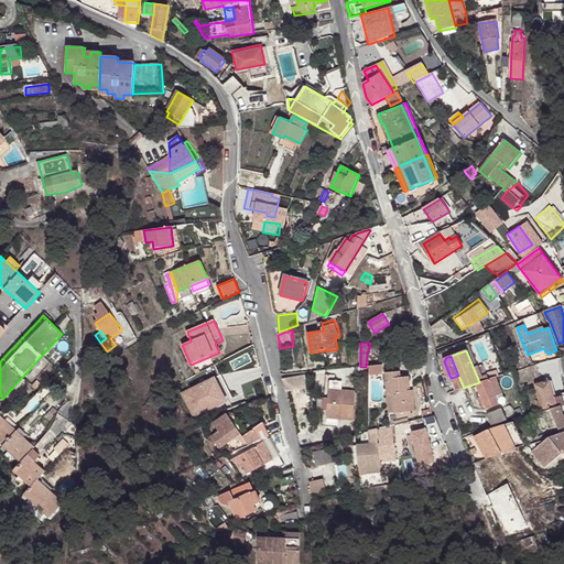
[(379,380),(379,364),(368,364),(368,380),(379,380)]
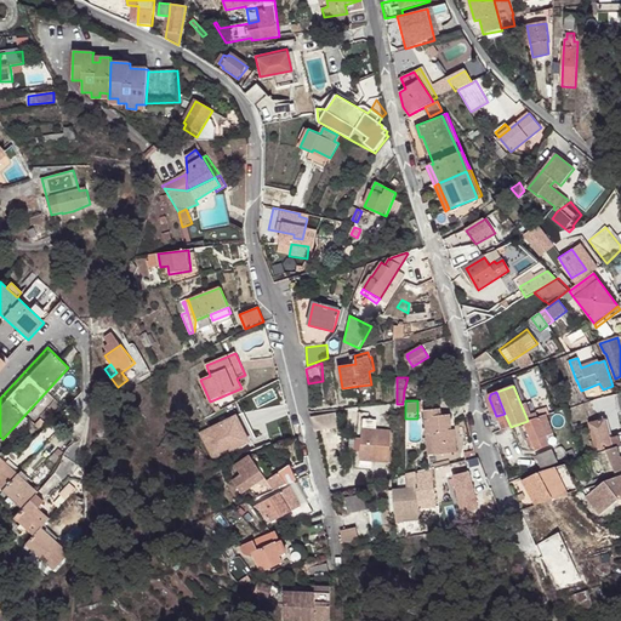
[(425,420),(426,434),(432,434),(433,455),(459,453),(456,429),(450,431),(450,426),(453,425),(451,415),(443,415),(442,409),(428,410),(429,420),(425,420)]
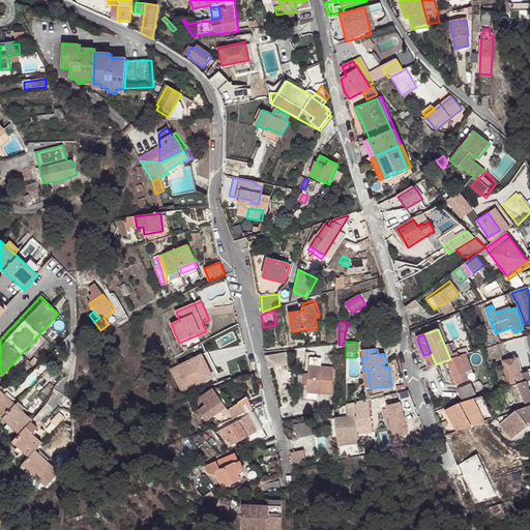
[(204,352),(168,367),(178,392),(214,376),(204,352)]
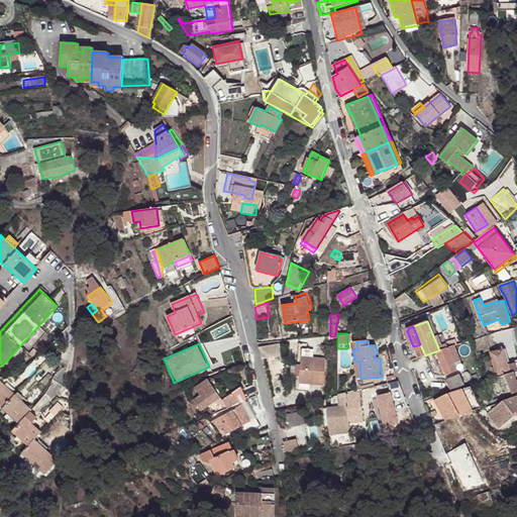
[(276,344),(260,347),(263,359),(278,356),(276,344)]
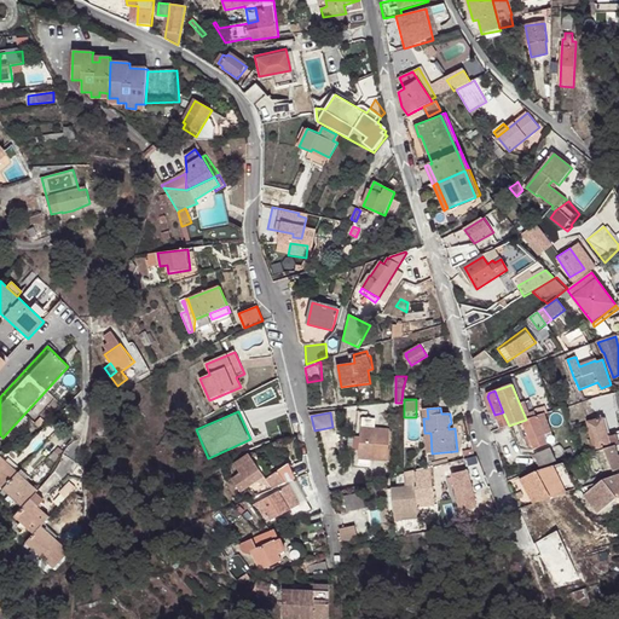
[(556,441),(547,415),(524,422),(533,449),(556,441)]
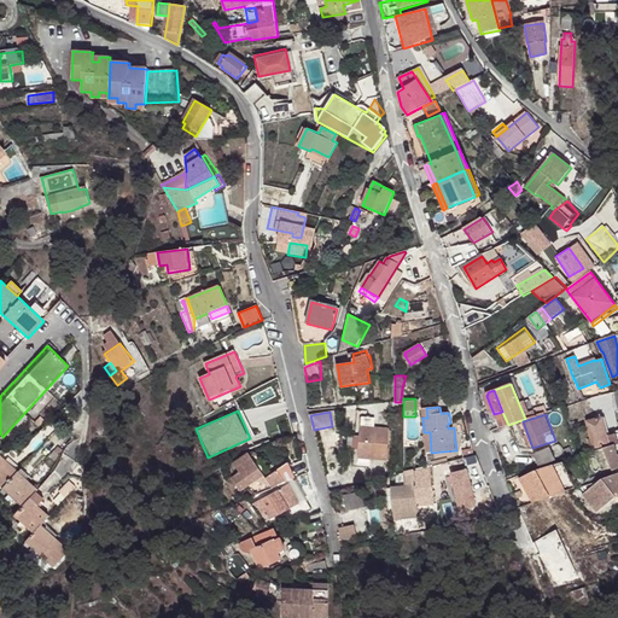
[(363,418),(361,437),(360,447),(359,465),(369,466),(371,459),(388,460),(391,430),(375,429),(375,419),(372,418),(372,417),(368,415),(368,418),(363,418)]
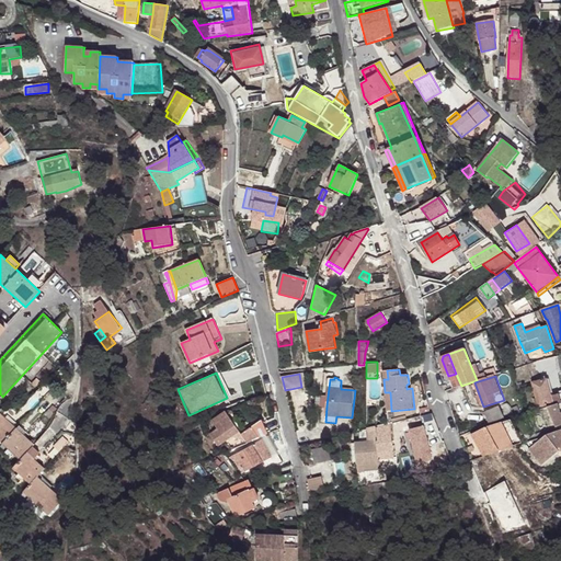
[(540,409),(560,401),(560,400),(559,395),(551,396),(547,379),(533,382),(540,409)]
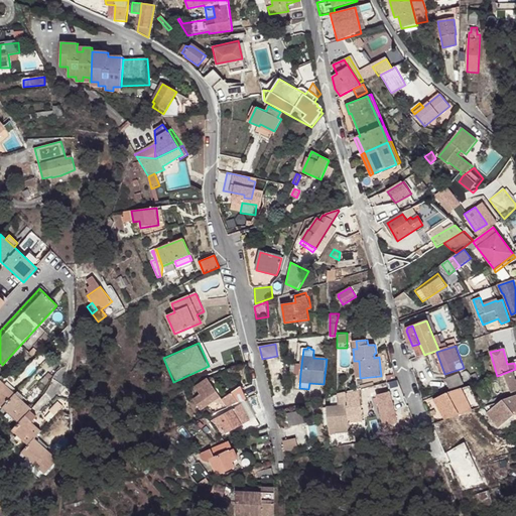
[(300,373),(301,365),(291,364),(291,373),(300,373)]
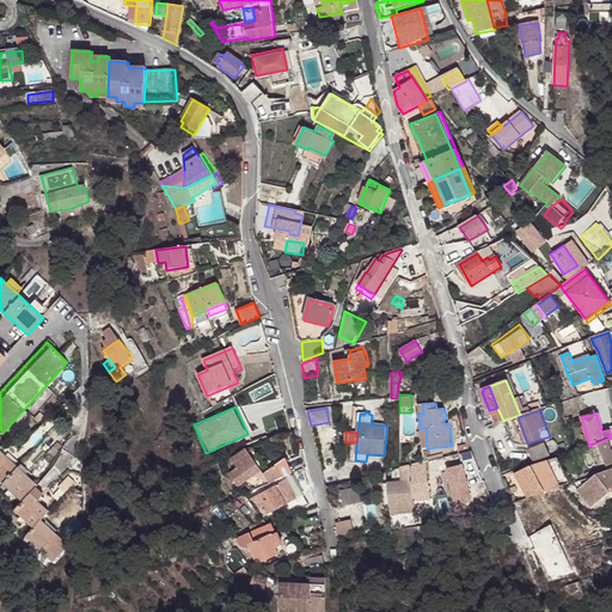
[(545,444),(530,450),(534,463),(551,456),(545,444)]
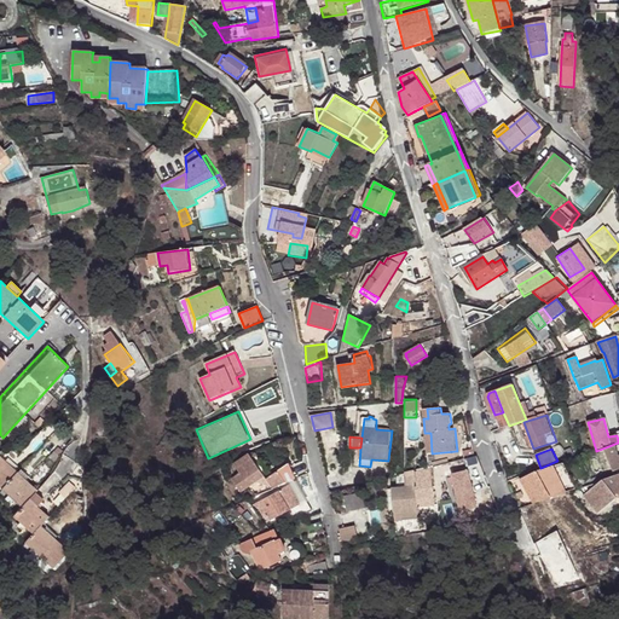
[(0,489),(1,490),(21,508),(12,516),(32,534),(24,543),(52,568),(69,551),(40,526),(48,518),(29,499),(36,491),(0,456),(0,489)]
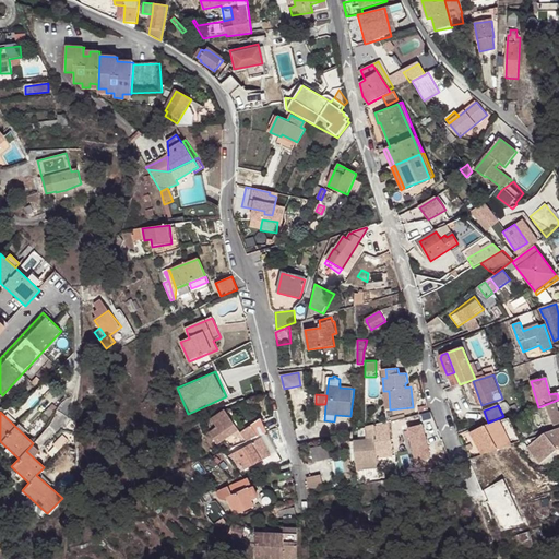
[(228,414),(214,424),(225,439),(239,430),(228,414)]
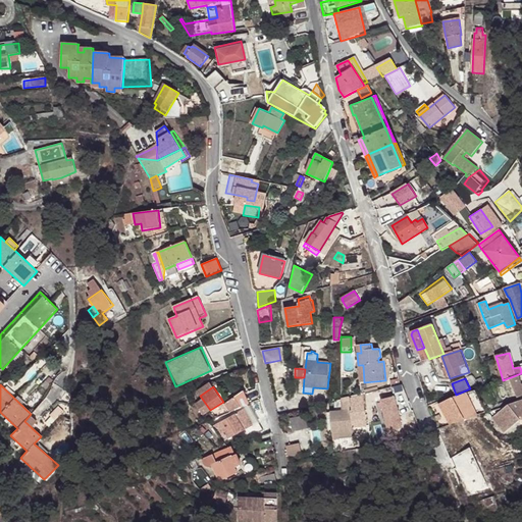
[(467,393),(478,415),(485,413),(476,390),(467,393)]
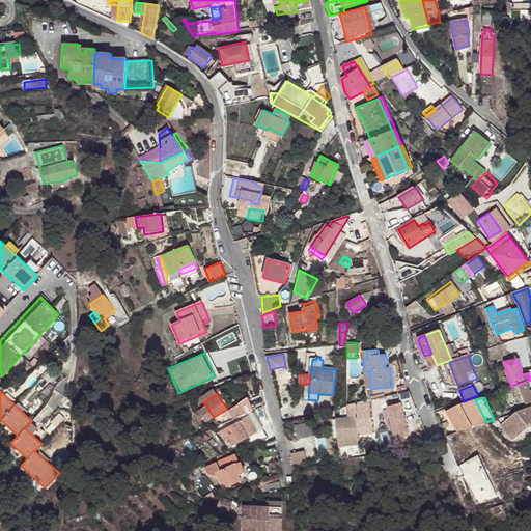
[(400,399),(384,404),(393,438),(409,434),(400,399)]
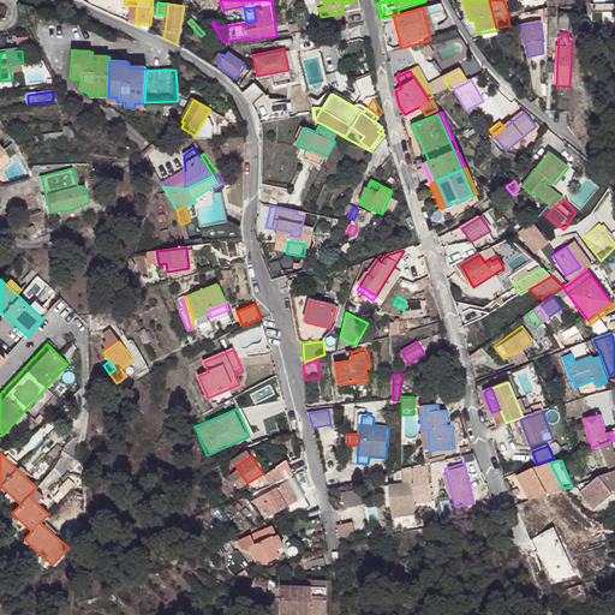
[(517,477),(531,501),(563,489),(550,463),(533,469),(517,477)]
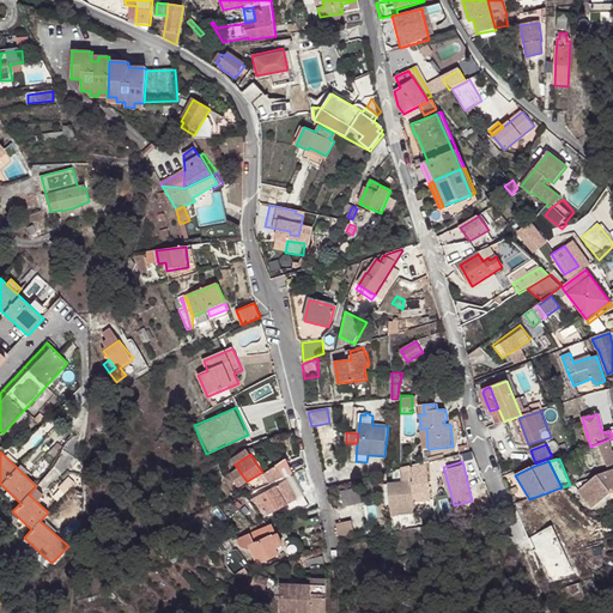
[(430,462),(402,468),(404,483),(389,484),(392,505),(392,511),(398,511),(399,516),(417,514),(416,503),(420,502),(420,495),(430,495),(430,492),(432,492),(432,487),(430,487),(429,472),(431,471),(430,462)]
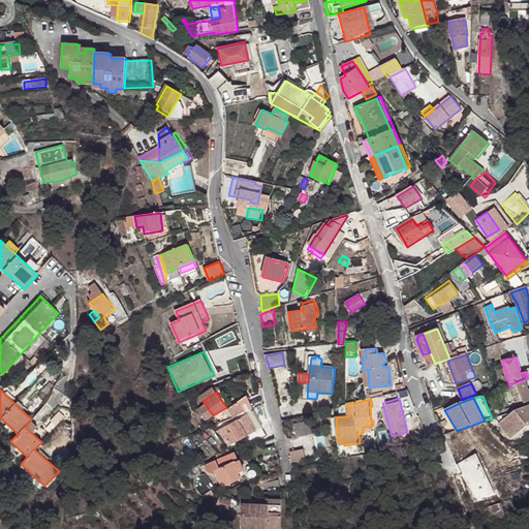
[(528,406),(515,411),(527,427),(528,424),(528,406)]
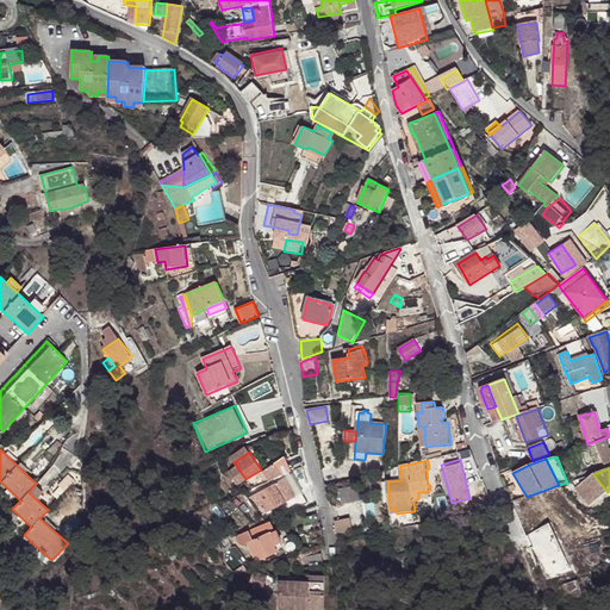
[(309,504),(291,473),(282,477),(284,479),(250,498),(262,515),(266,512),(268,514),(286,504),(292,511),(309,504)]
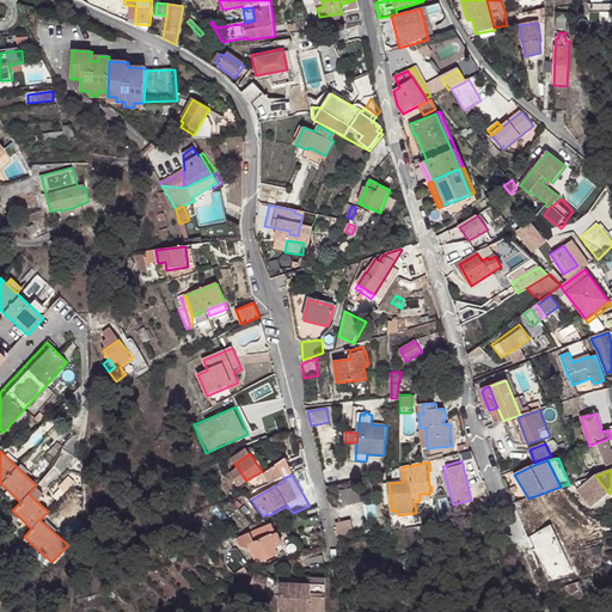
[(610,494),(595,476),(591,478),(577,487),(593,506),(610,494)]
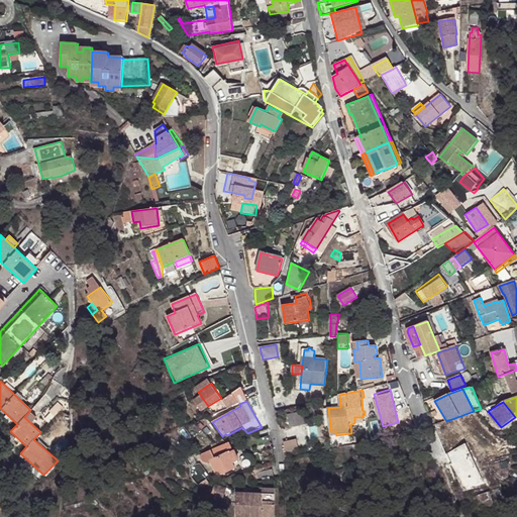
[(488,411),(480,418),(485,423),(491,419),(498,428),(501,427),(488,411)]
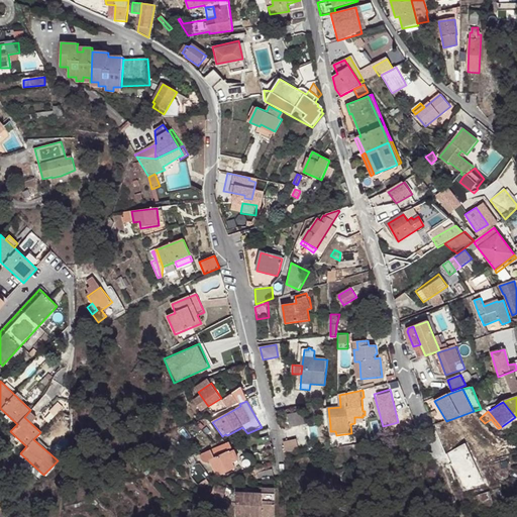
[(301,412),(287,414),(289,427),(302,425),(301,412)]
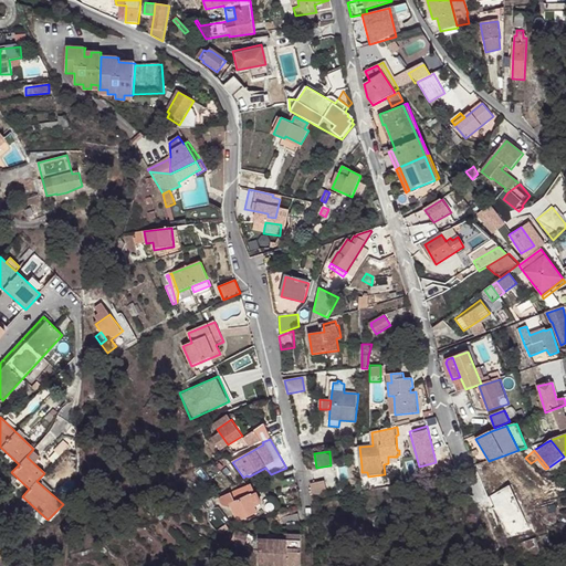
[(537,459),(531,463),(538,472),(545,469),(537,459)]
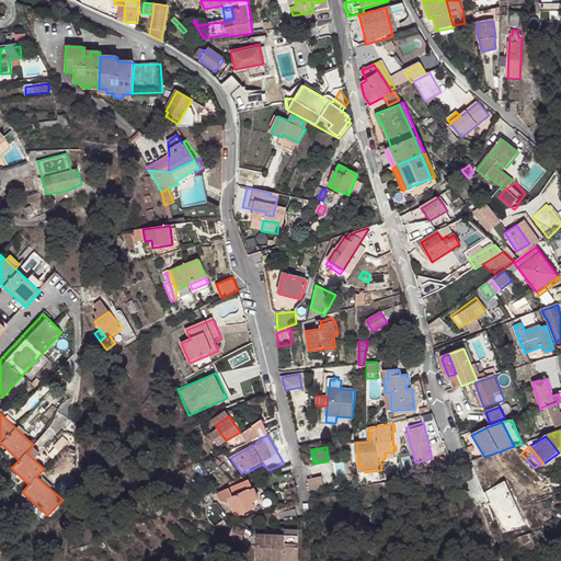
[(292,473),(278,477),(281,484),(294,481),(292,473)]
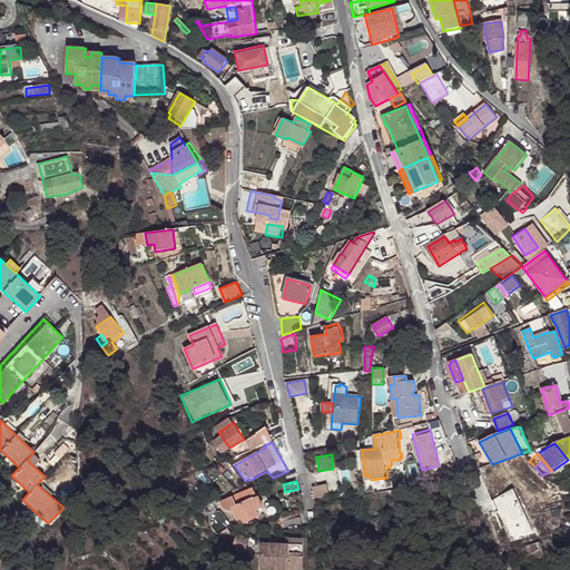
[(312,488),(315,500),(328,497),(326,484),(312,488)]
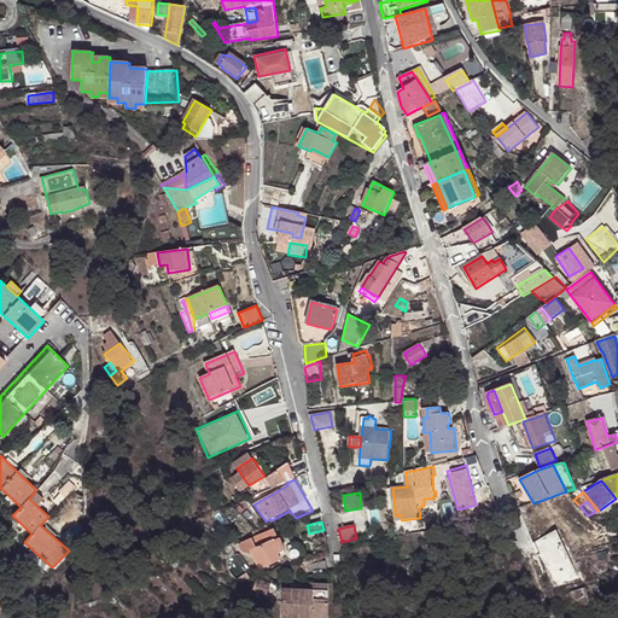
[(274,529),(263,532),(278,561),(281,560),(272,542),(279,538),(274,529)]
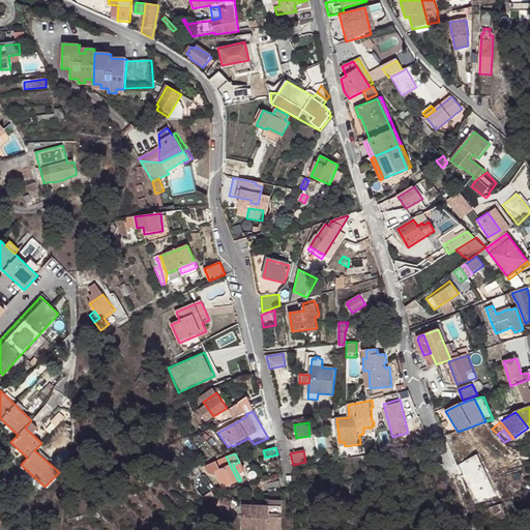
[(238,481),(226,457),(214,463),(218,469),(215,471),(224,489),(238,481)]
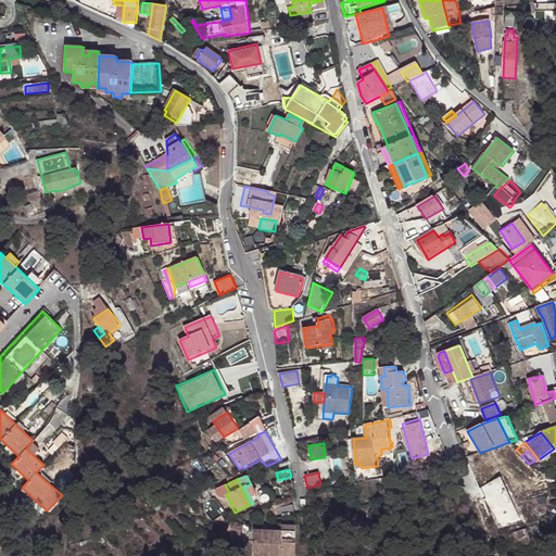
[(280,519),(295,515),(293,505),(278,509),(280,519)]
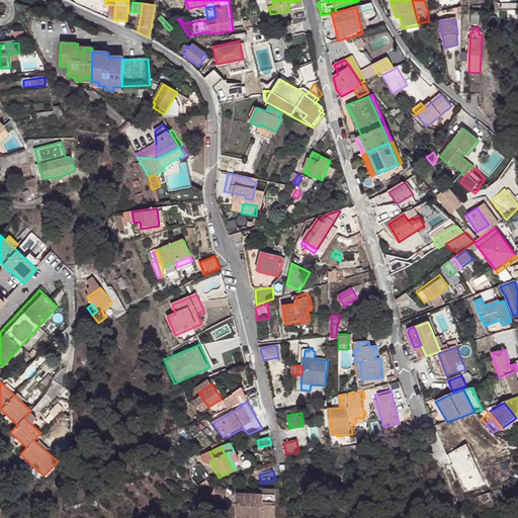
[(227,491),(216,486),(211,497),(223,502),(227,491)]
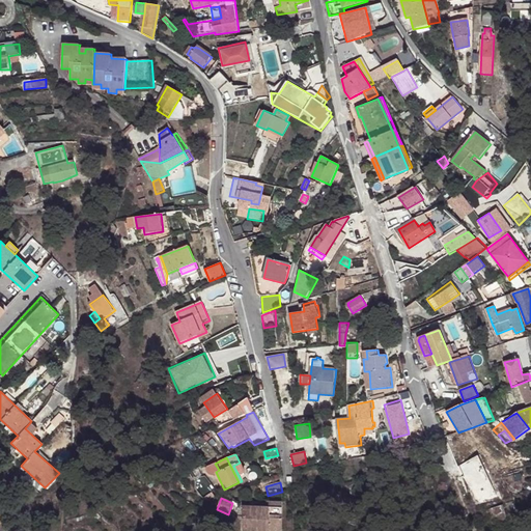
[(504,504),(492,508),(494,516),(506,513),(504,504)]
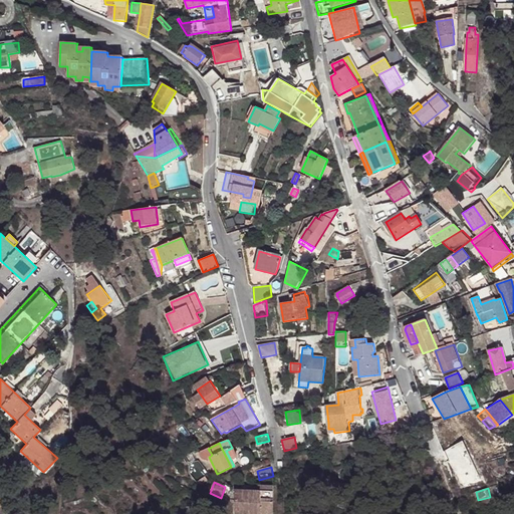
[(235,513),(273,513),(273,491),(236,489),(235,513)]
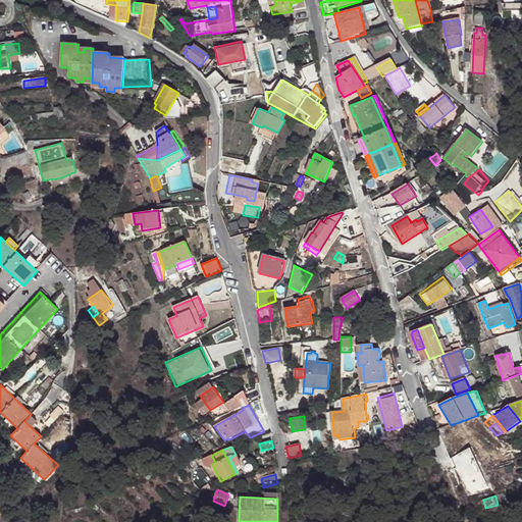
[(359,506),(352,505),(349,517),(356,519),(359,506)]
